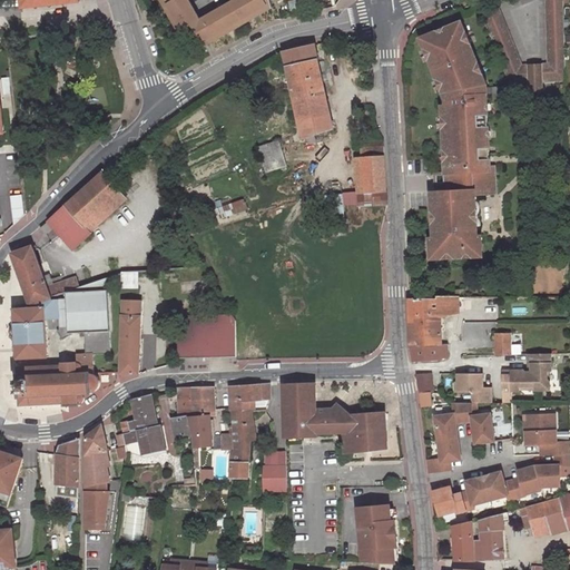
[(80,2),(79,0),(19,0),(20,9),(80,2)]
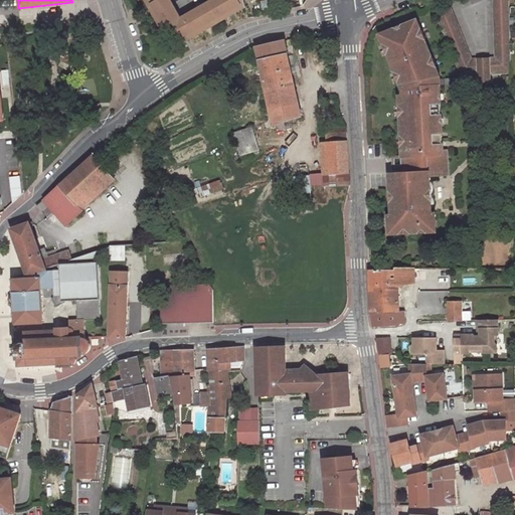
[(144,0),(150,9),(154,7),(158,15),(155,17),(157,21),(161,19),(165,26),(173,22),(182,37),(189,33),(191,37),(200,32),(198,29),(213,20),(215,24),(224,19),(221,15),(237,6),(239,10),(245,7),(243,0),(212,0),(181,17),(171,0),(144,0)]
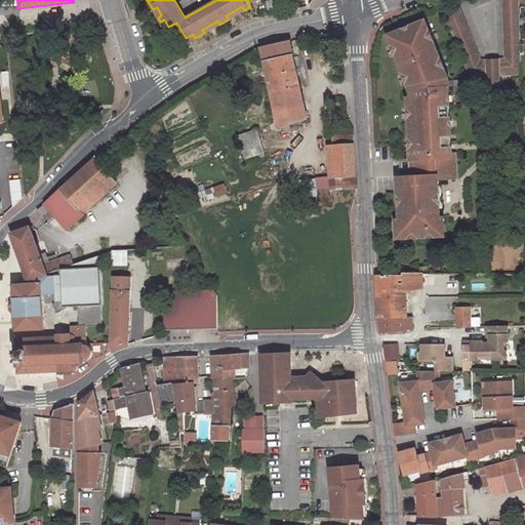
[(503,0),(506,62),(500,63),(500,77),(501,77),(521,76),(519,0),(503,0)]
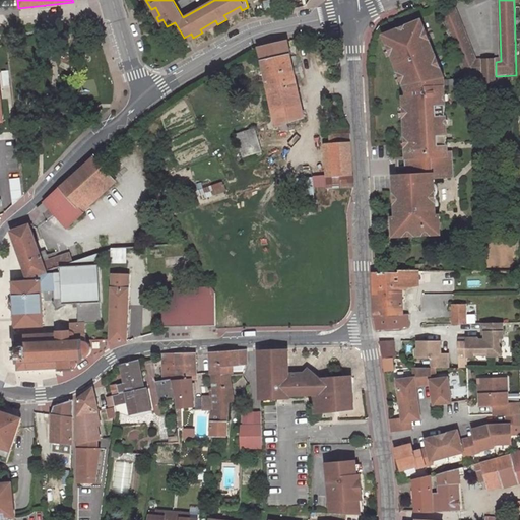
[(226,19),(242,10),(240,6),(223,15),(226,19)]
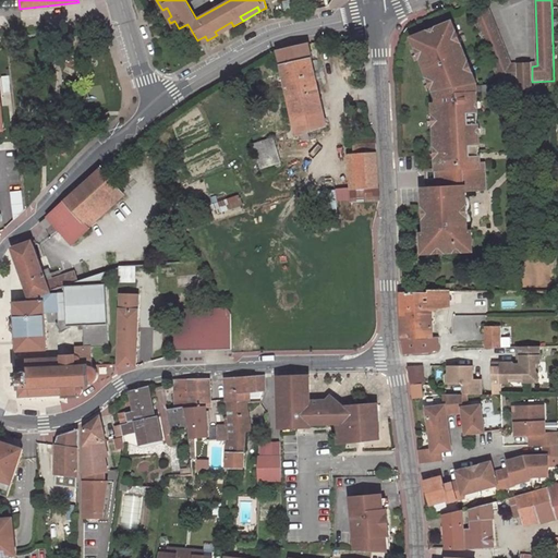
[(512,67),(488,7),(473,13),(500,84),(520,83),(521,67),(512,67)]
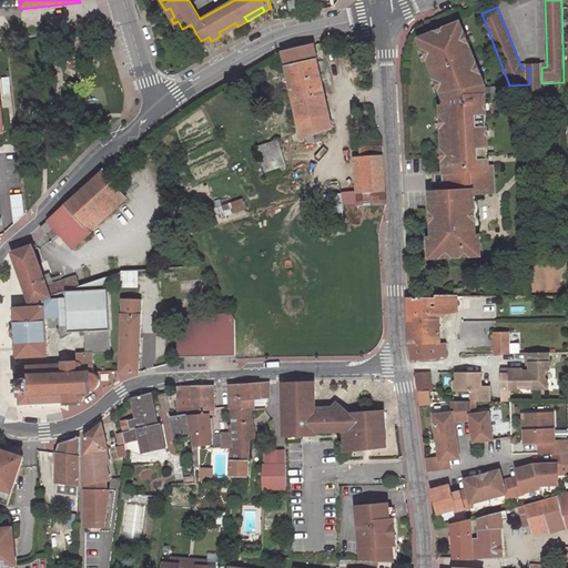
[(29,19),(23,20),(22,21),(22,28),(24,29),(30,28),(31,27),(31,20),(29,19)]
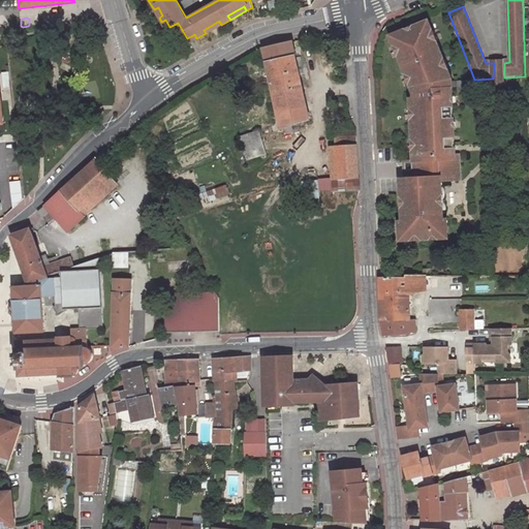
[(165,20),(161,22),(165,29),(169,27),(165,20)]
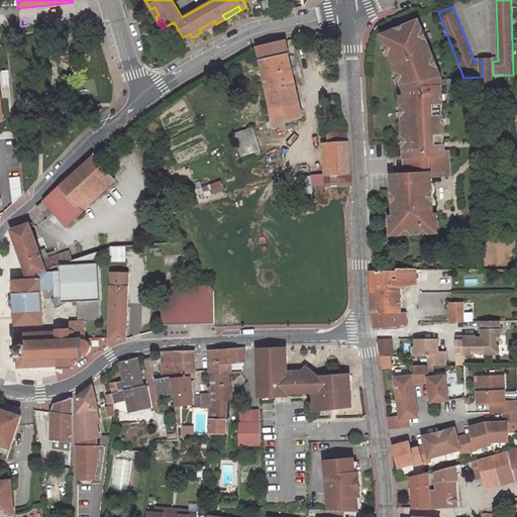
[(401,81),(405,91),(405,96),(402,96),(402,105),(401,105),(401,116),(403,116),(404,135),(403,135),(403,146),(405,146),(405,157),(406,165),(404,165),(401,165),(402,174),(396,174),(392,174),(393,191),(392,191),(392,203),(394,203),(394,215),(392,216),(393,233),(438,230),(437,213),(431,214),(431,211),(433,210),(431,176),(451,175),(449,149),(444,149),(444,143),(445,143),(444,133),(443,133),(443,123),(446,123),(445,118),(443,118),(442,100),(444,100),(444,94),(441,94),(441,76),(442,76),(438,66),(439,65),(435,56),(434,56),(427,38),(429,38),(424,27),(423,28),(420,19),(383,34),(386,42),(384,43),(389,55),(391,54),(397,71),(395,72),(399,82),(401,81)]
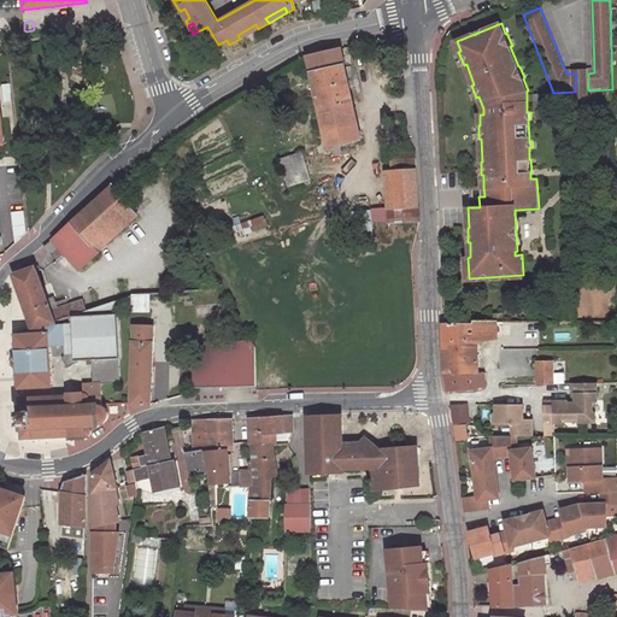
[(238,35),(240,39),(258,29),(256,24),(238,35)]
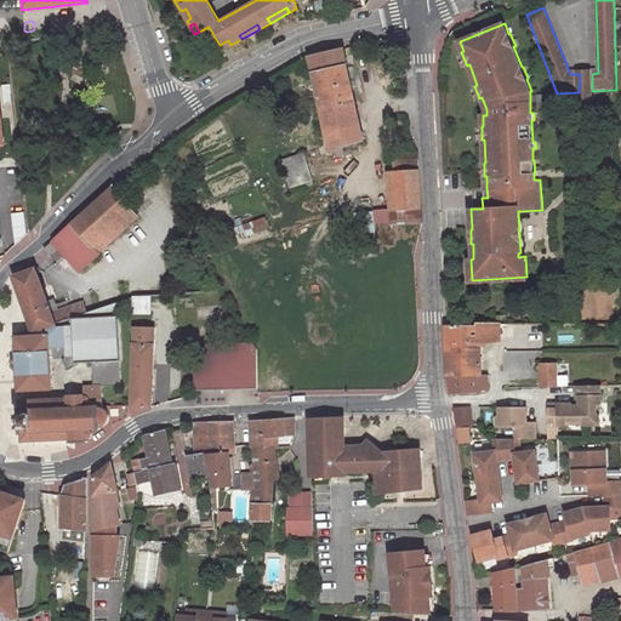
[(228,40),(220,45),(223,51),(231,45),(228,40)]
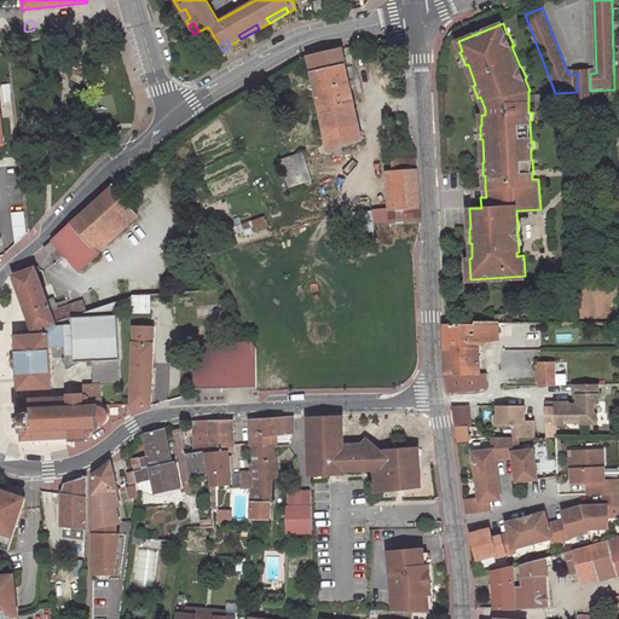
[(319,111),(354,102),(342,50),(307,57),(319,111)]
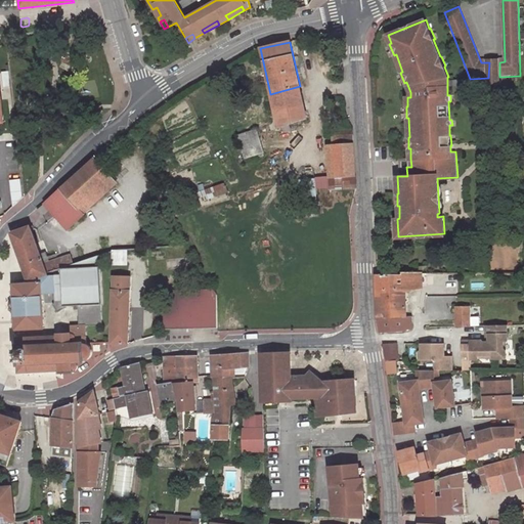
[(489,62),(488,78),(499,77),(499,62),(489,62)]
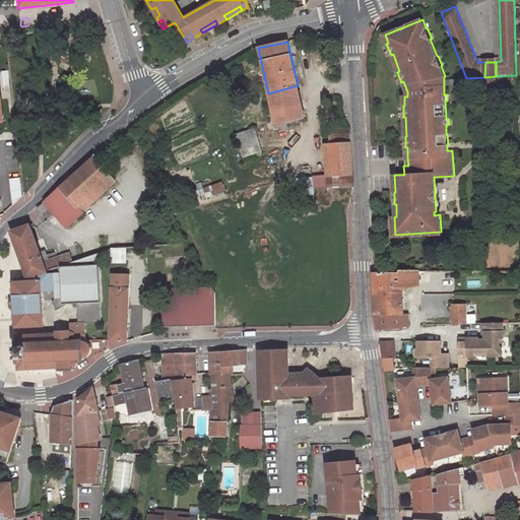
[(298,85),(268,93),(271,110),(301,102),(298,85)]
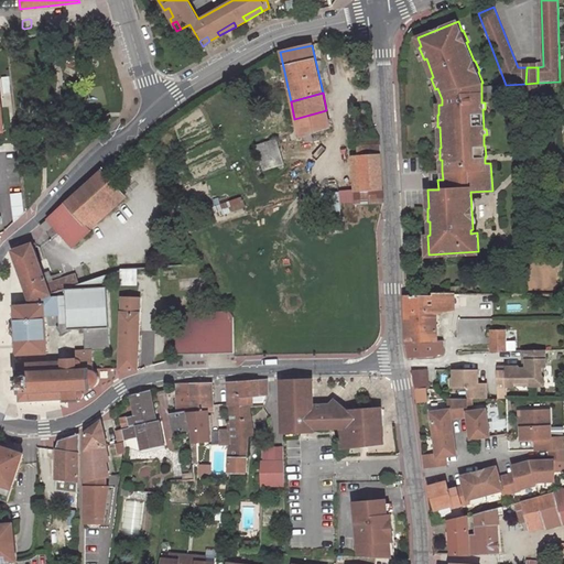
[(331,128),(326,110),(294,119),(297,131),(292,132),(294,139),(331,128)]
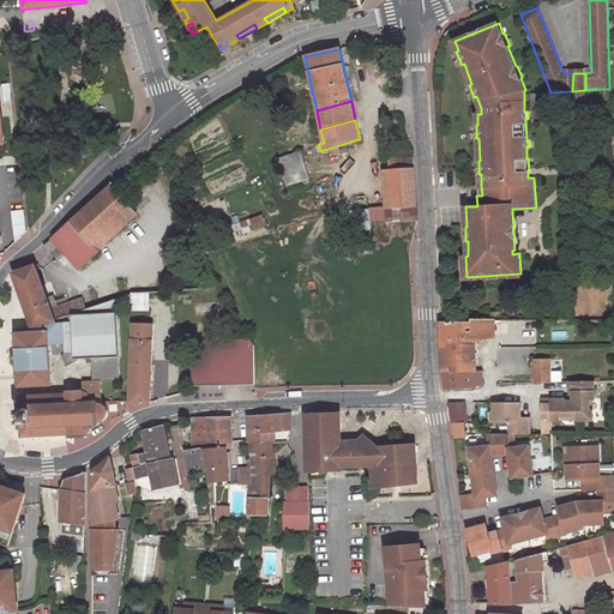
[(308,179),(300,152),(280,158),(287,186),(308,179)]
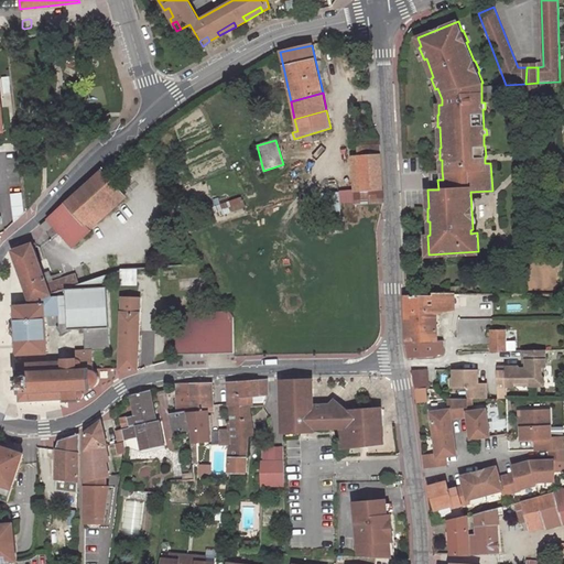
[(353,192),(354,192),(382,190),(380,143),(357,145),(357,155),(350,155),(353,192)]
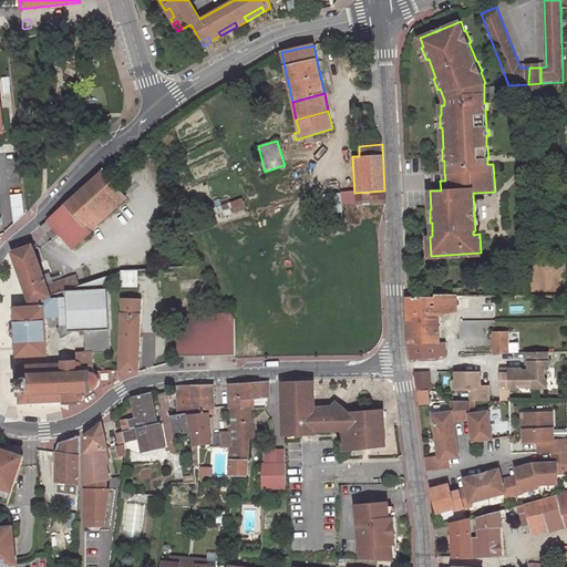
[(66,203),(92,232),(127,198),(102,169),(66,203)]
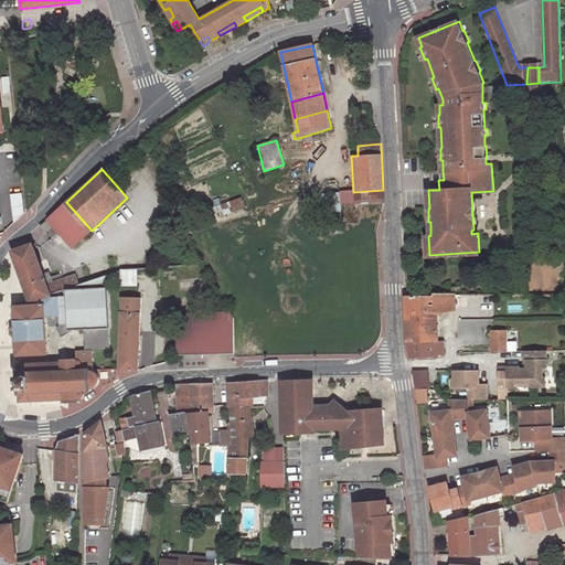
[(432,171),(433,190),(439,190),(438,180),(441,180),(441,171),(432,171)]
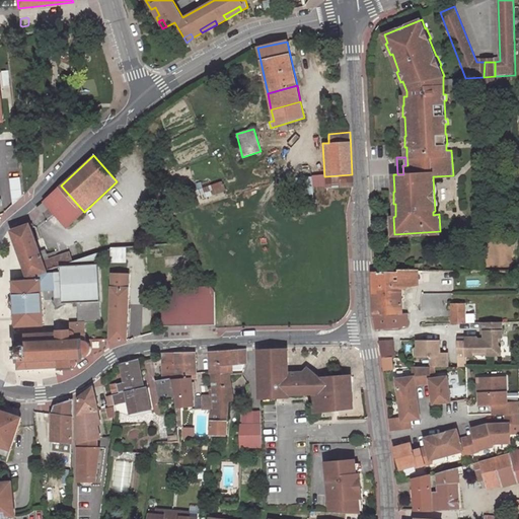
[(325,176),(326,188),(353,187),(352,174),(325,176)]
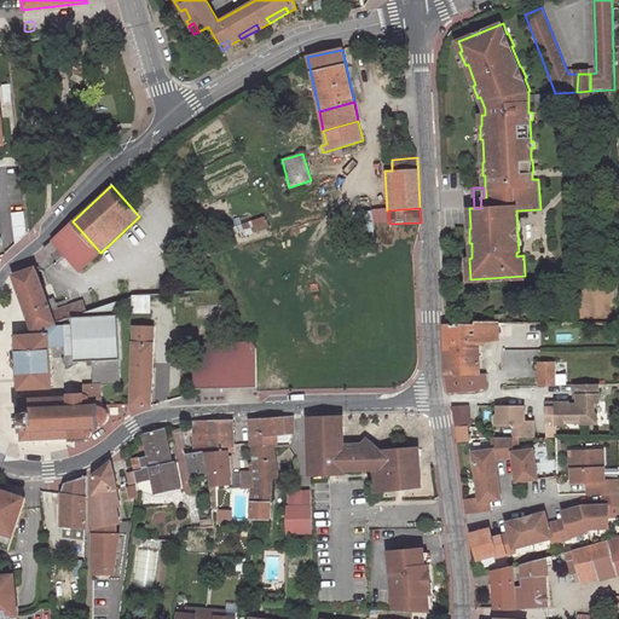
[(25,217),(12,219),(15,244),(27,233),(25,217)]
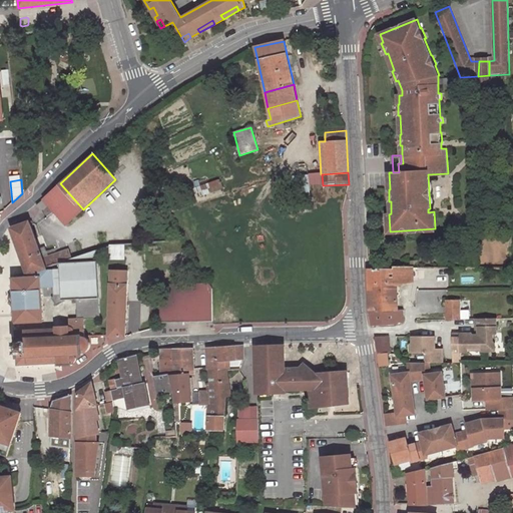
[(48,205),(66,225),(83,209),(60,183),(36,205),(42,210),(48,205)]
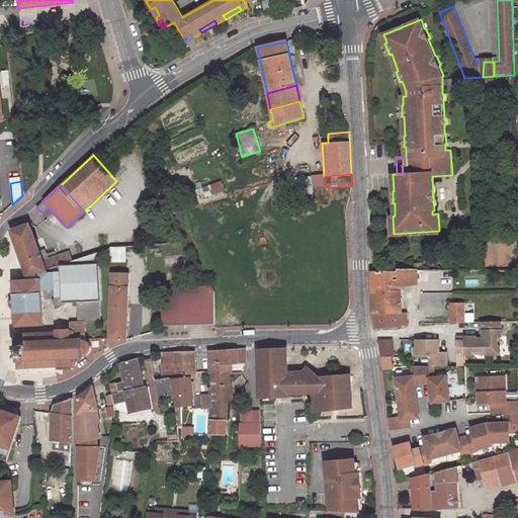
[(72,261),(69,252),(42,261),(41,257),(48,255),(46,250),(39,252),(29,224),(10,232),(27,278),(47,271),(46,270),(62,265),(72,261)]
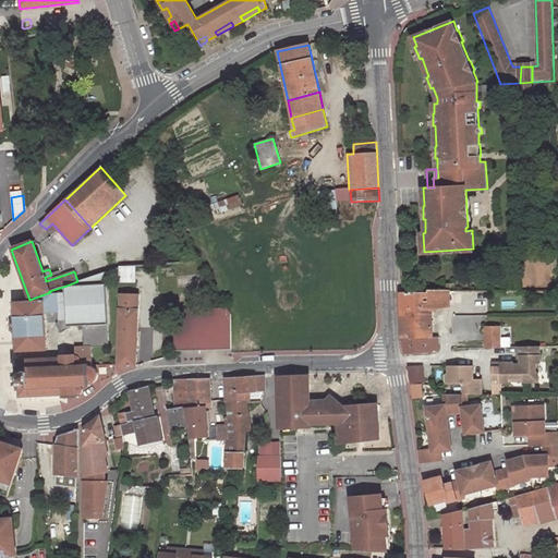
[(134,281),(143,280),(143,275),(149,274),(149,264),(131,265),(132,270),(134,270),(134,281)]
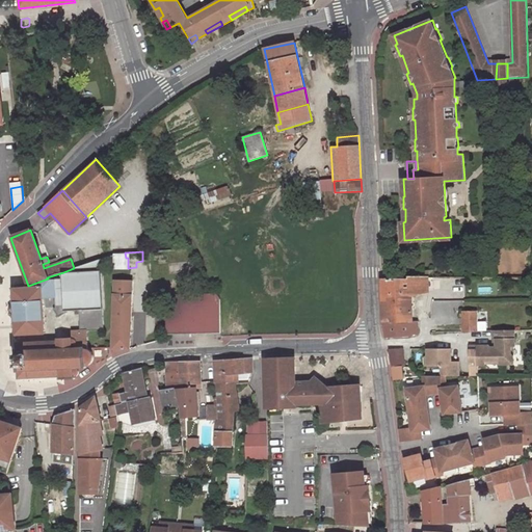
[(108,264),(113,263),(111,256),(105,258),(108,264)]
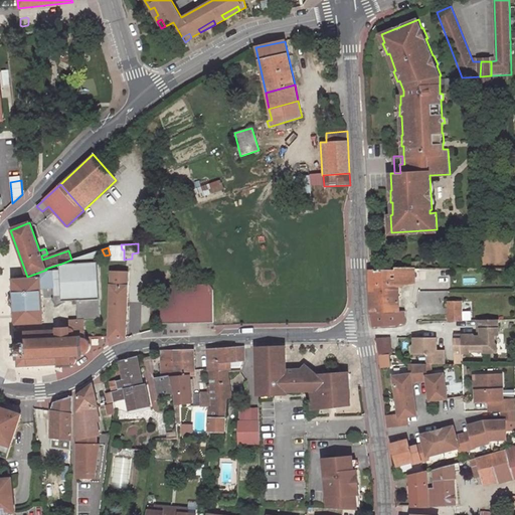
[(71,260),(61,264),(98,262),(97,250),(71,260)]
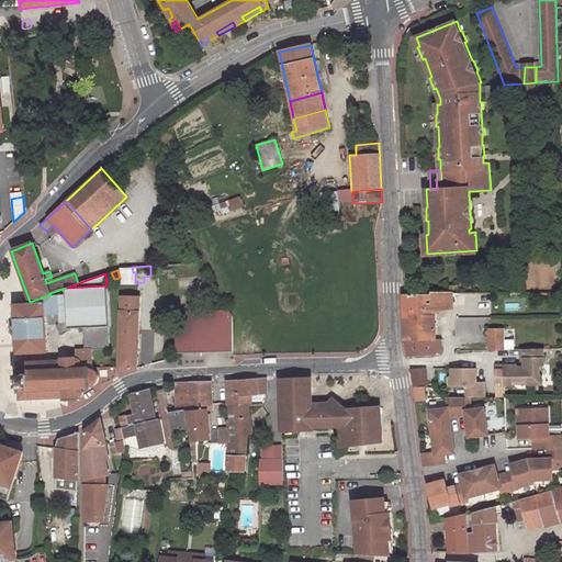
[(69,328),(83,328),(109,326),(107,285),(67,288),(67,293),(69,328)]
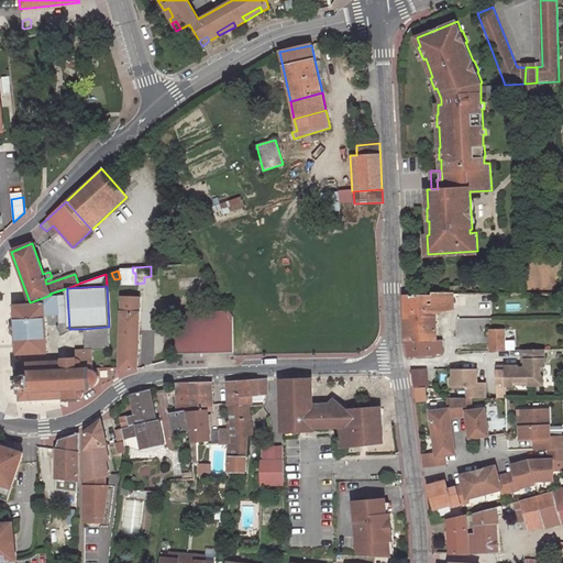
[(69,331),(69,329),(67,294),(56,296),(57,315),(57,323),(59,323),(59,326),(57,328),(63,335),(69,331)]
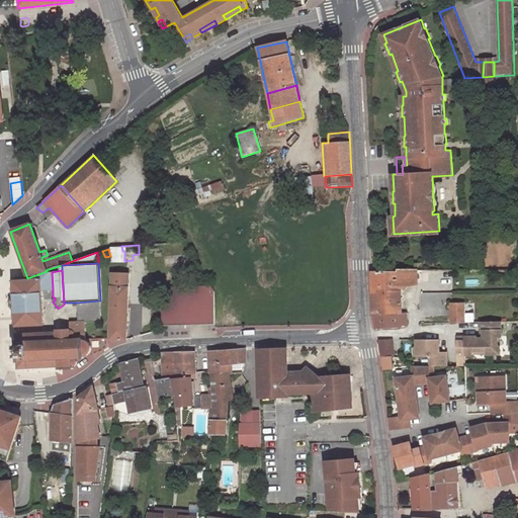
[(400,277),(393,278),(393,270),(371,270),(372,285),(400,285),(400,282),(400,277)]
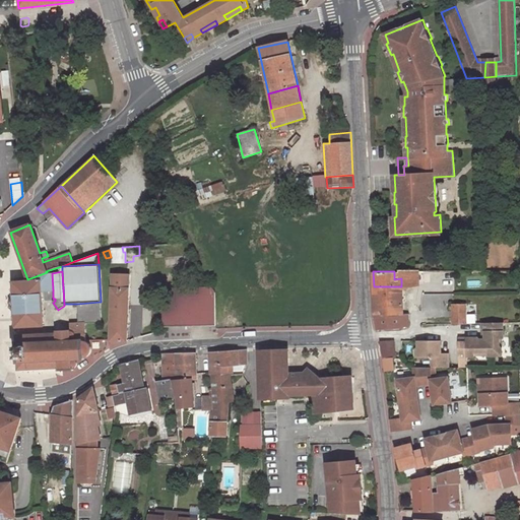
[(419,288),(435,287),(435,279),(431,279),(431,271),(427,271),(418,271),(394,271),(394,279),(401,278),(401,283),(416,283),(419,288)]
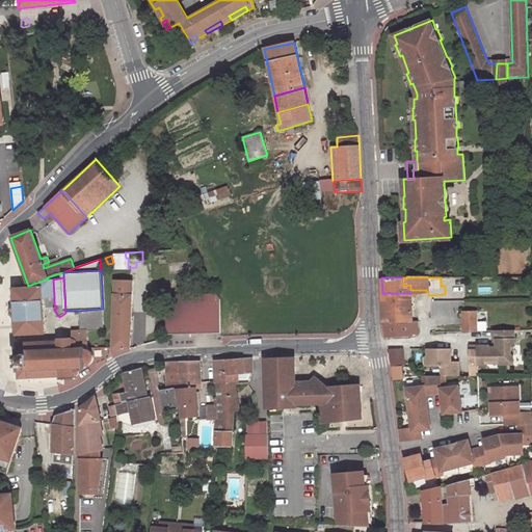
[(445,286),(445,294),(446,294),(446,296),(463,295),(463,283),(466,282),(466,277),(441,277),(441,286),(445,286)]
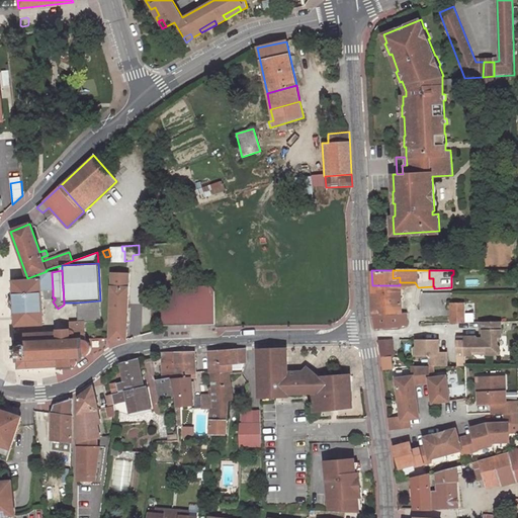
[(42,290),(53,289),(52,272),(48,272),(47,271),(27,278),(28,280),(41,279),(42,290)]
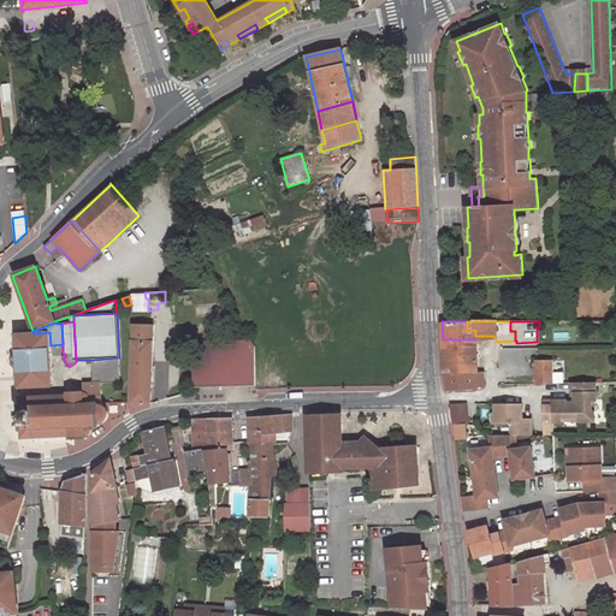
[(150,404),(154,326),(132,325),(130,404),(150,404)]
